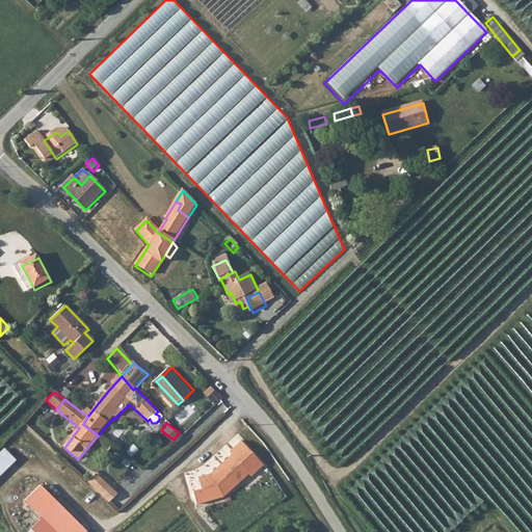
[(233,456),(213,475),(200,479),(203,490),(194,494),(198,506),(223,498),(249,472),(253,476),(265,464),(243,441),(231,452),(233,456)]
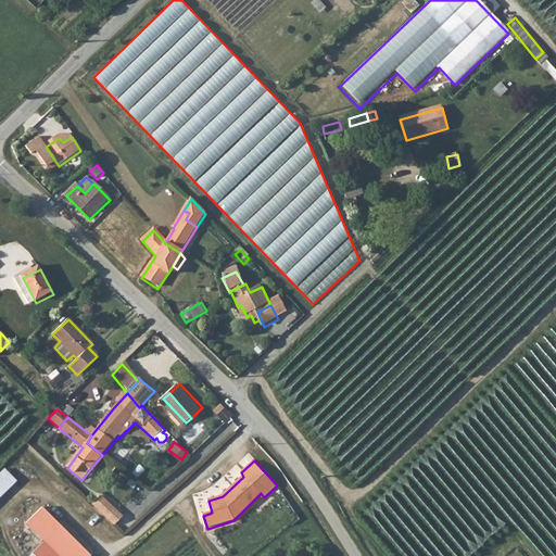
[(5,467),(0,472),(0,498),(19,479),(5,467)]
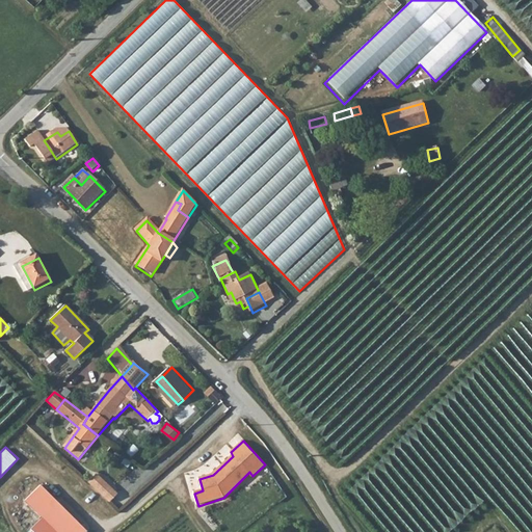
[(96,477),(88,483),(92,487),(108,503),(114,497),(96,477)]
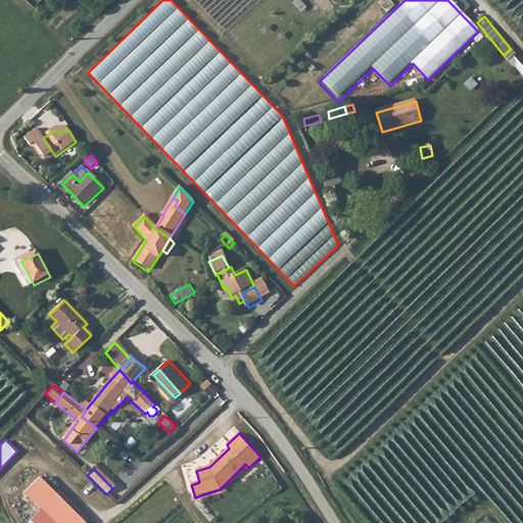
[(84,522),(42,480),(28,493),(44,510),(31,521),(32,522),(84,522)]
